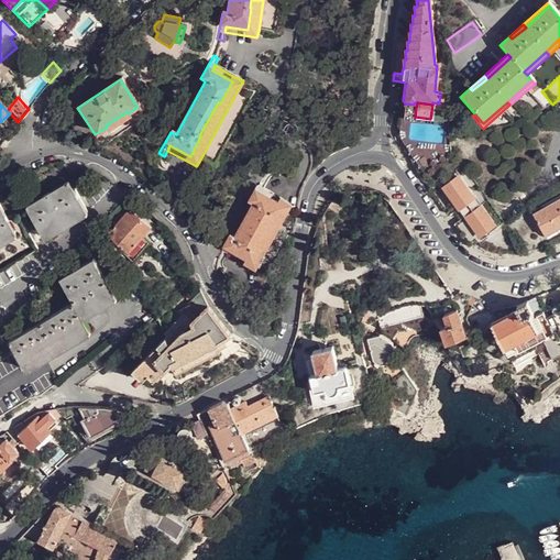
[(414,121),(415,117),(416,108),(409,108),(409,110),(404,110),(403,120),(414,121)]
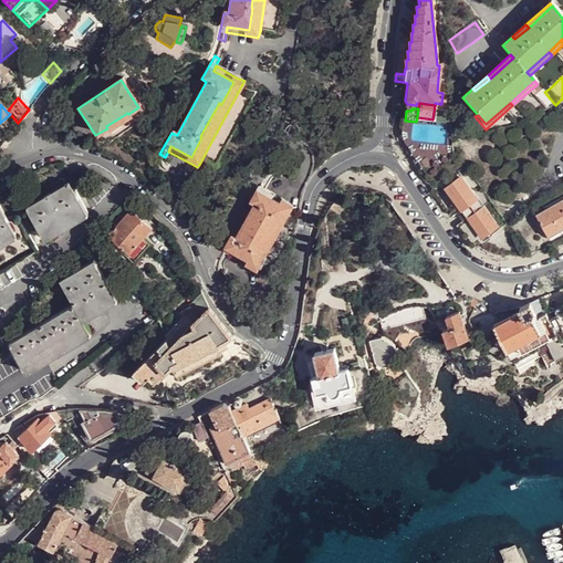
[(106,126),(107,128),(110,132),(131,118),(128,114),(127,113),(106,126)]
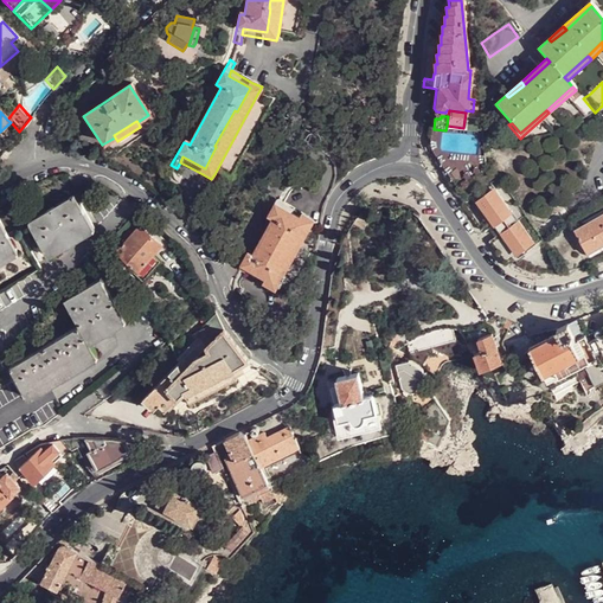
[(491,191),(473,205),(515,260),(533,245),(491,191)]
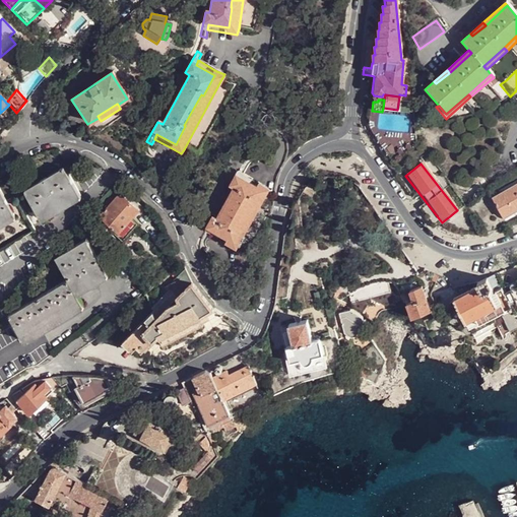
[(204,243),(208,237),(210,233),(229,242),(239,223),(237,222),(245,206),(248,207),(258,189),(240,179),(242,175),(246,168),(241,165),(229,186),(233,188),(214,222),(210,220),(200,241),(204,243)]
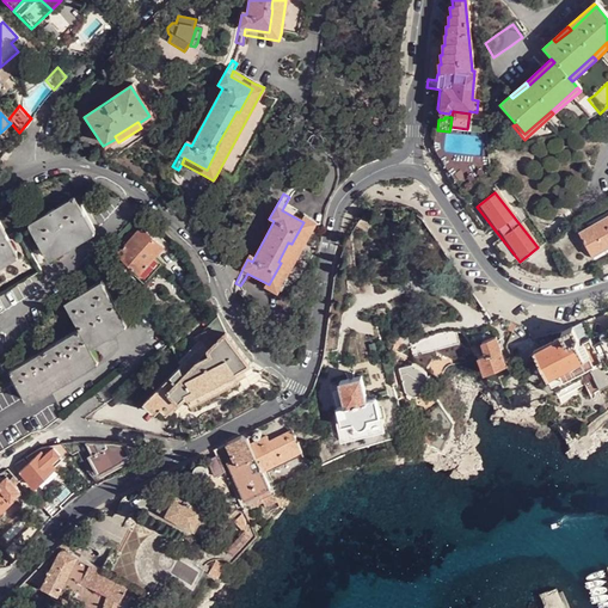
[(26,227),(29,231),(75,203),(72,200),(26,227)]
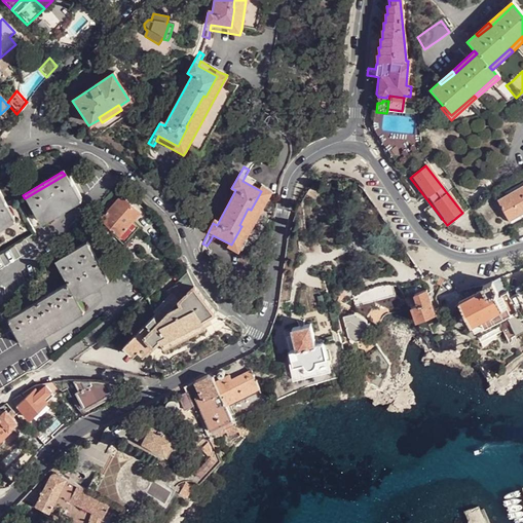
[(25,198),(38,221),(78,196),(71,185),(65,175),(25,198)]
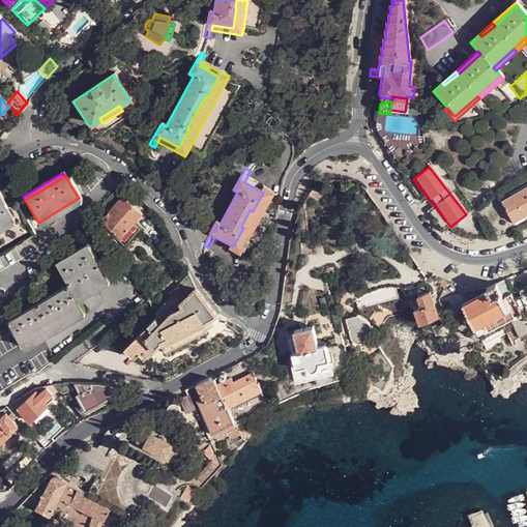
[(214,237),(212,241),(238,256),(241,252),(273,193),(246,178),(244,182),(263,193),(253,211),(250,210),(241,227),(243,228),(233,246),(214,237)]
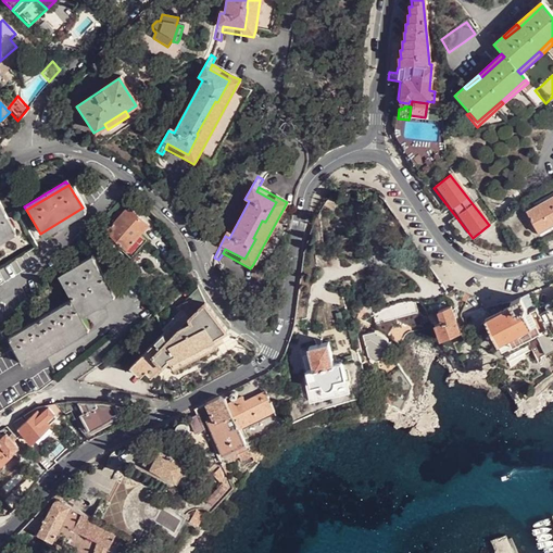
[(552,192),(531,205),(533,209),(552,197),(552,192)]
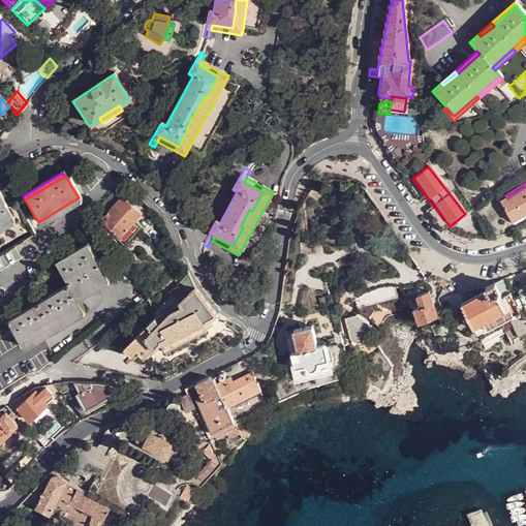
[(525,187),(507,198),(499,203),(511,223),(525,213),(525,187)]
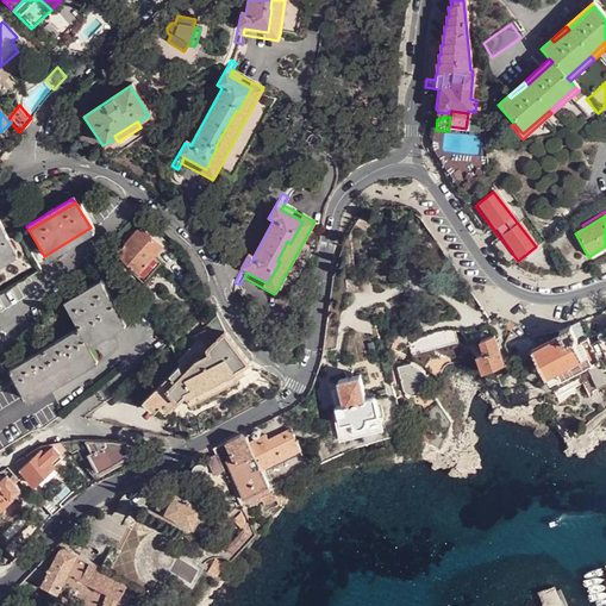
[(91,227),(44,256),(47,260),(47,258),(48,261),(92,235),(92,232),(93,232),(91,227)]
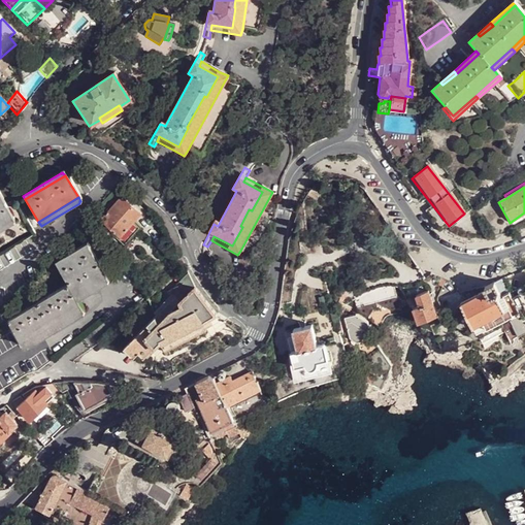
[(119,238),(131,224),(139,216),(129,207),(120,198),(100,221),(111,231),(119,238)]
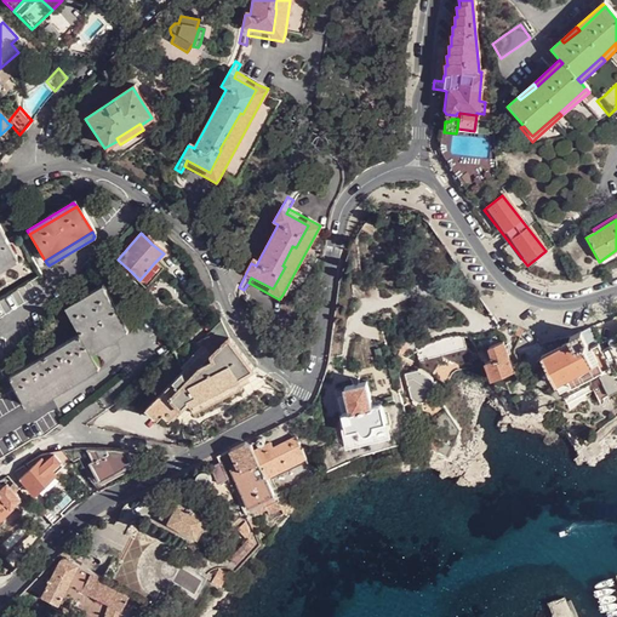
[(0,264),(13,257),(0,234),(0,264)]
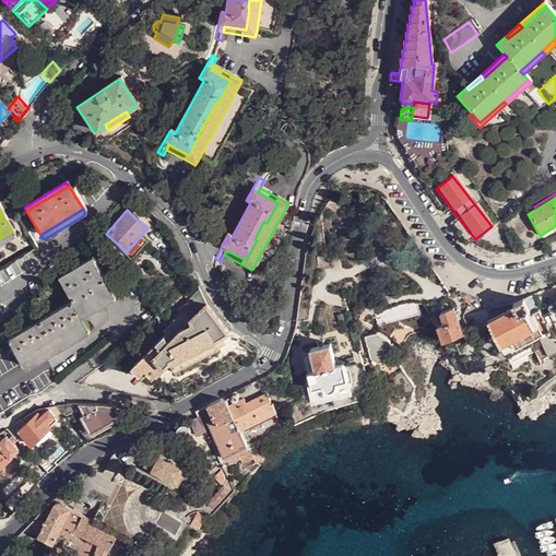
[(555,229),(555,225),(540,236),(541,238),(555,229)]
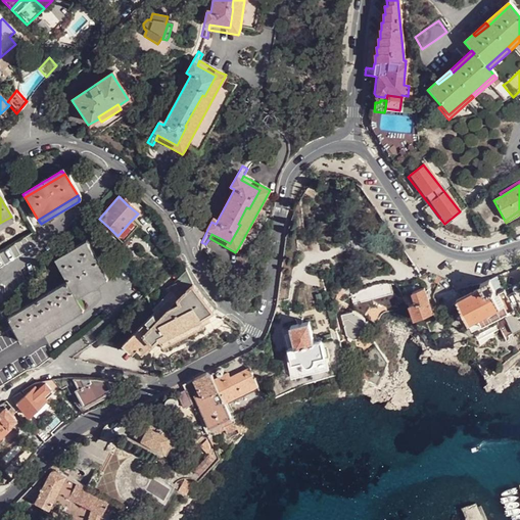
[(13,220),(11,217),(0,223),(0,229),(13,222),(12,220),(13,220)]
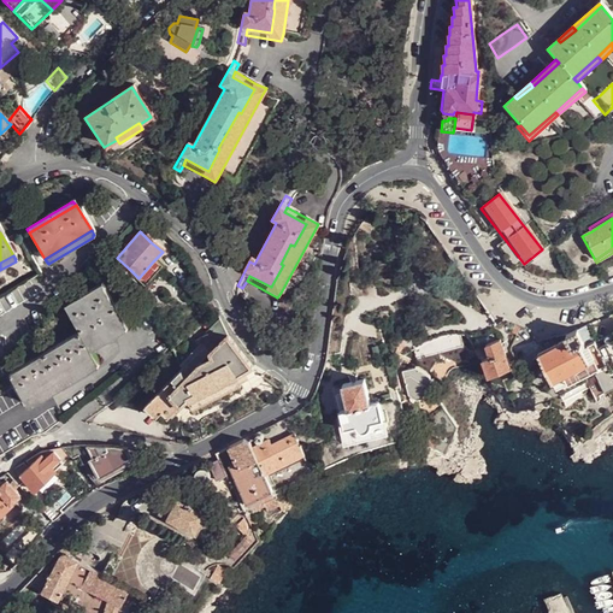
[(159,269),(153,261),(139,278),(136,282),(142,289),(159,269)]
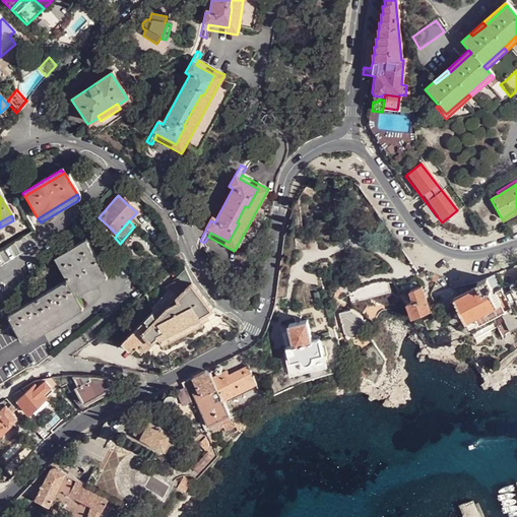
[(115,238),(117,235),(110,228),(107,232),(115,238)]
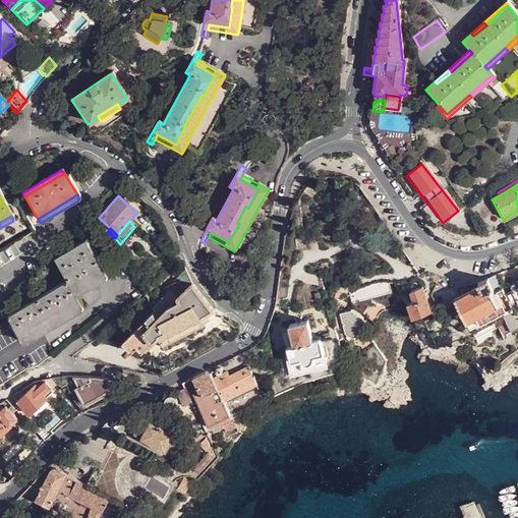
[(54,260),(66,281),(73,292),(104,274),(84,241),(54,260)]
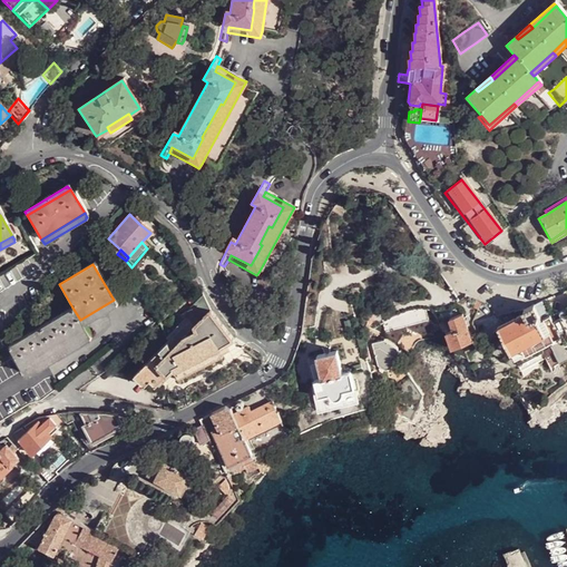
[(169,351),(208,312),(205,304),(202,297),(188,310),(189,311),(178,318),(181,322),(184,321),(185,324),(170,339),(166,343),(169,351)]
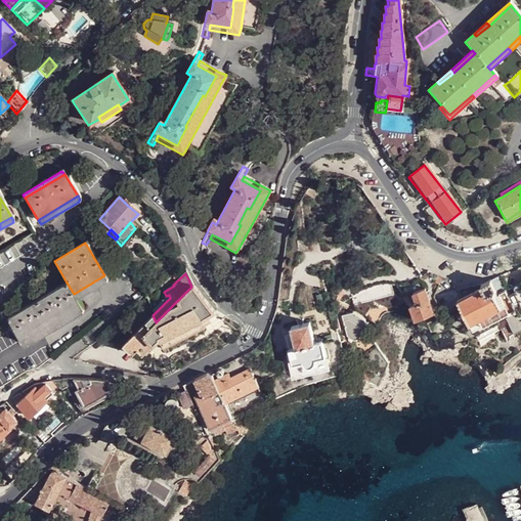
[(104,275),(74,294),(77,299),(107,280),(104,275)]
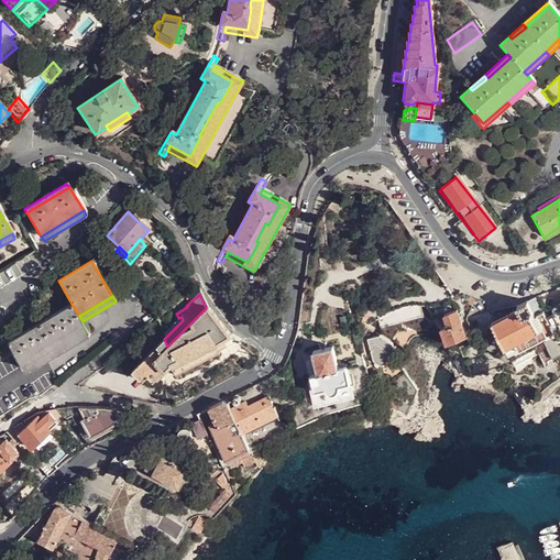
[(545,363),(559,354),(559,348),(557,341),(545,319),(534,299),(525,303),(515,308),(516,311),(503,318),(490,326),(511,368),(536,354),(541,365),(546,363),(545,363)]
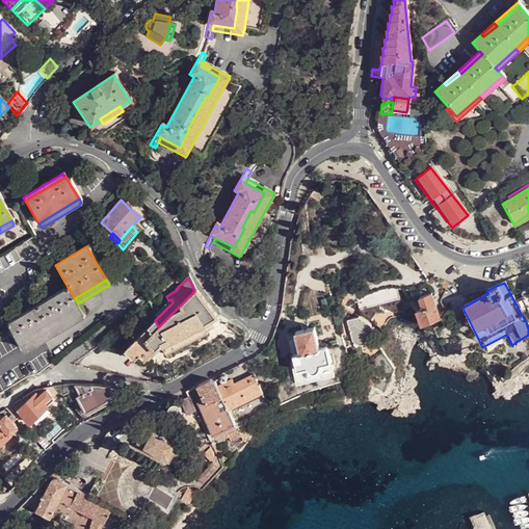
[(21,347),(82,311),(78,303),(75,298),(68,287),(7,323),(21,347)]
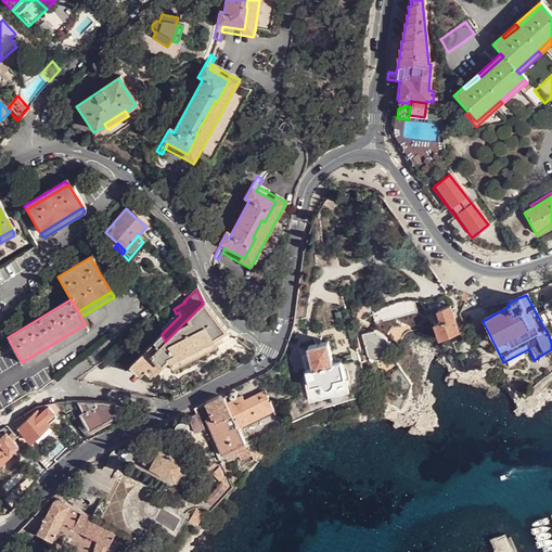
[(226,332),(203,304),(165,342),(162,334),(129,368),(139,377),(144,372),(149,377),(166,361),(167,363),(209,342),(218,337),(226,332)]
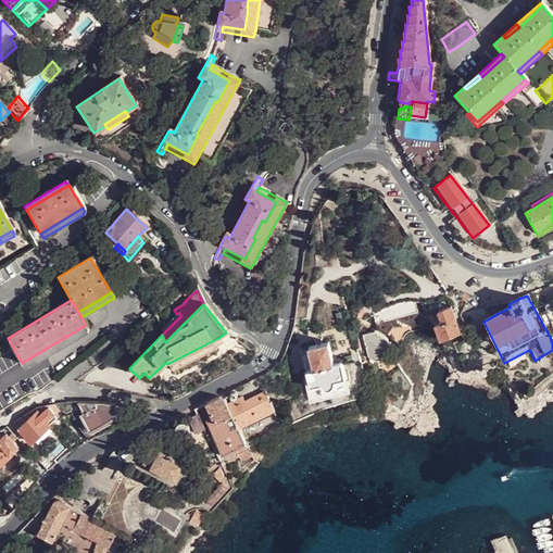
[(407,324),(409,329),(418,326),(413,305),(409,304),(404,305),(401,305),(398,306),(392,308),(389,309),(376,314),(372,317),(371,318),(375,334),(381,337),(385,336),(386,339),(388,338),(387,335),(386,329),(389,323),(401,321),(402,324),(407,324)]
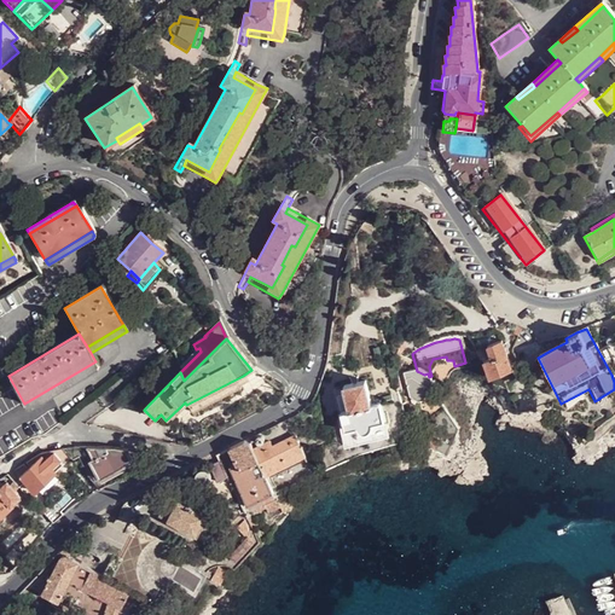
[(614,341),(613,342),(598,350),(611,375),(614,372),(614,341)]
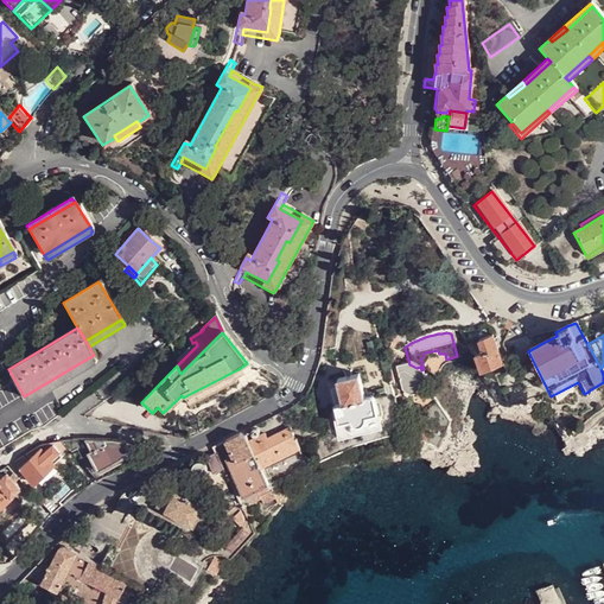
[(490,337),(477,342),(482,353),(475,356),(479,372),(501,362),(497,355),(501,354),(500,350),(496,351),(490,337)]
